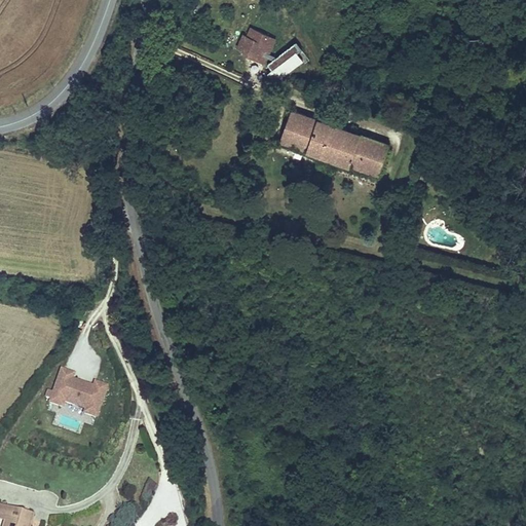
[(248,37),(254,40),(258,31),(252,28),(248,37)]
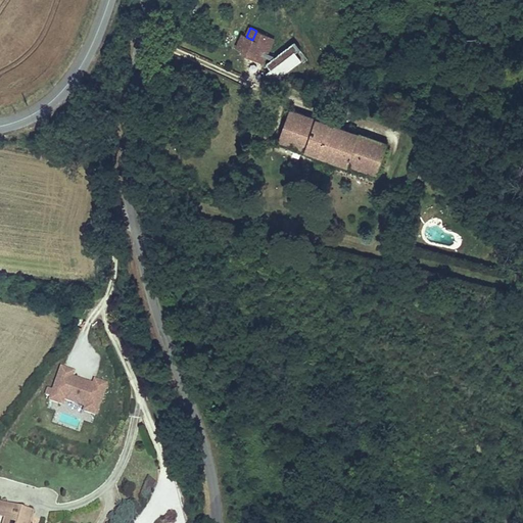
[(269,36),(256,31),(252,40),(246,37),(243,35),(237,48),(244,50),(247,52),(246,54),(264,62),(270,48),(265,46),(269,36)]
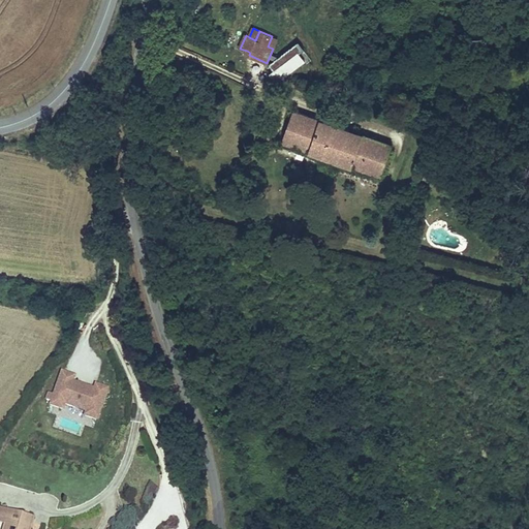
[(268,47),(273,49),(277,38),(272,36),(268,47)]
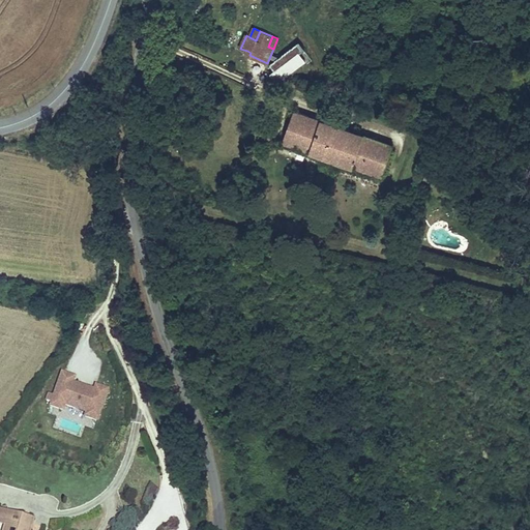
[(277,81),(310,61),(298,43),(267,64),(277,81)]
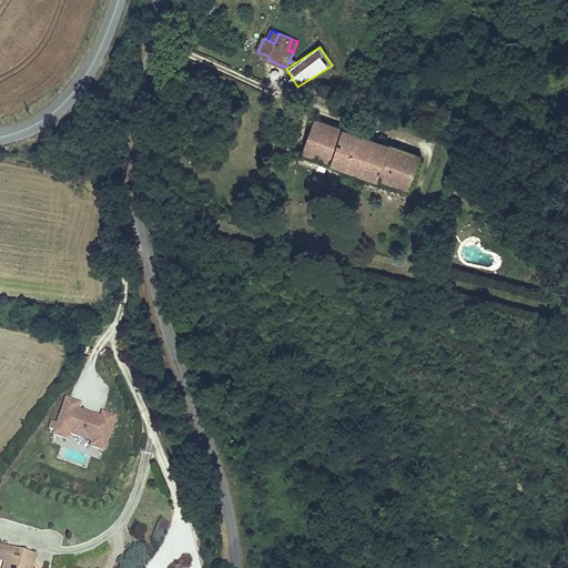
[(409,189),(421,155),(314,118),(303,151),(332,161),(347,166),(364,172),(378,178),(409,189)]
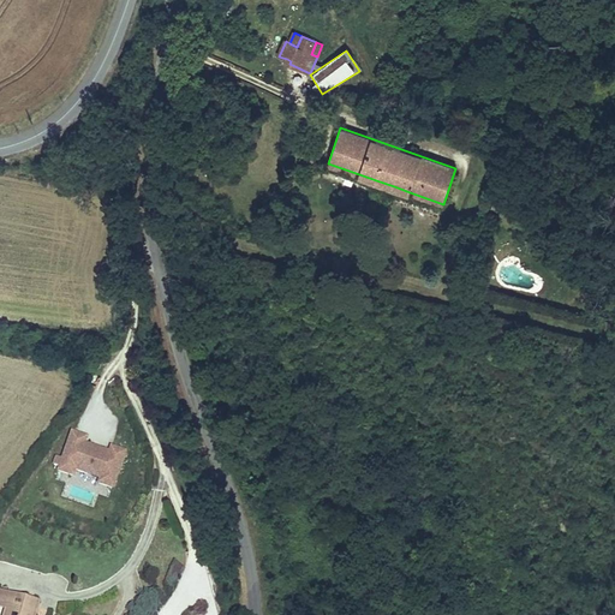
[(70,430),(61,458),(54,455),(51,470),(115,489),(126,453),(88,441),(89,436),(70,430)]
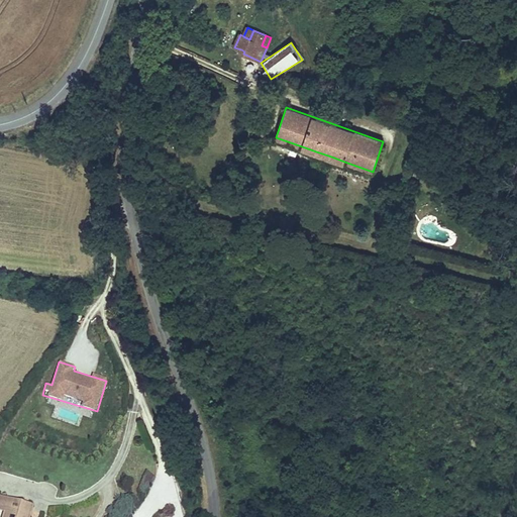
[(0,497),(0,510),(6,512),(4,516),(28,516),(31,507),(0,497)]
